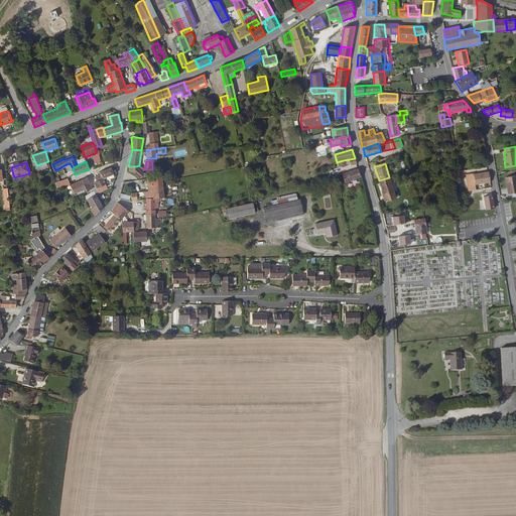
[(129,166),(129,171),(134,171),(134,173),(140,178),(151,176),(151,174),(148,174),(148,173),(143,173),(139,169),(136,169),(136,166),(129,166)]
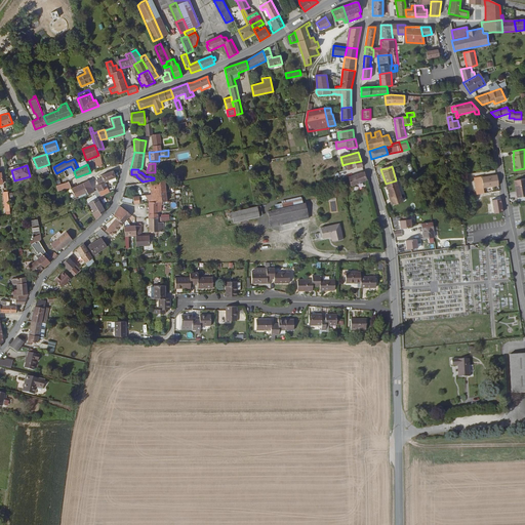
[(115,177),(113,171),(102,175),(103,177),(105,182),(108,180),(115,177)]
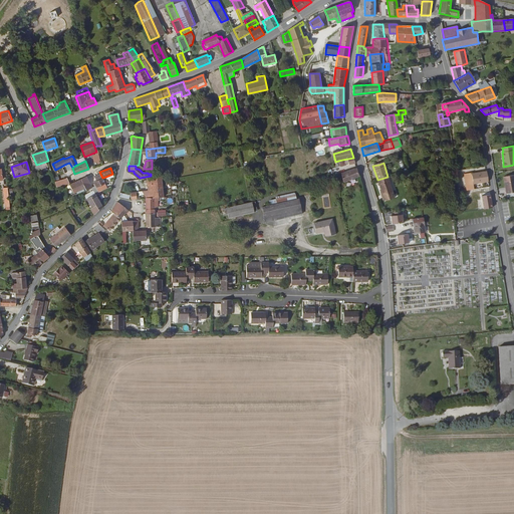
[(344,183),(359,178),(357,170),(342,174),(344,183)]
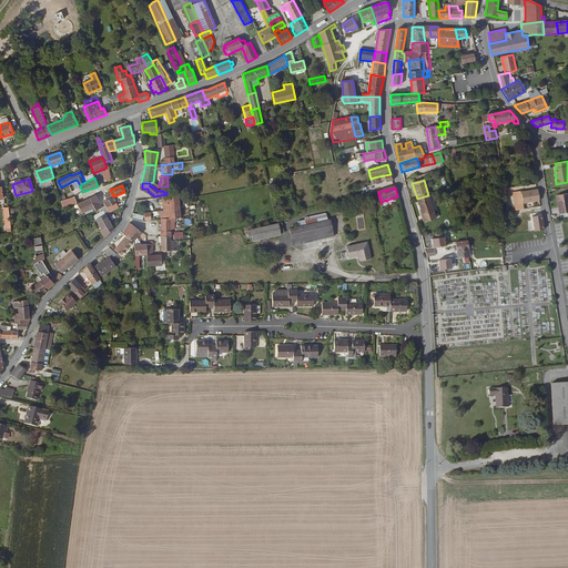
[(539,201),(537,189),(520,191),(511,192),(515,210),(524,209),(523,203),(539,201)]
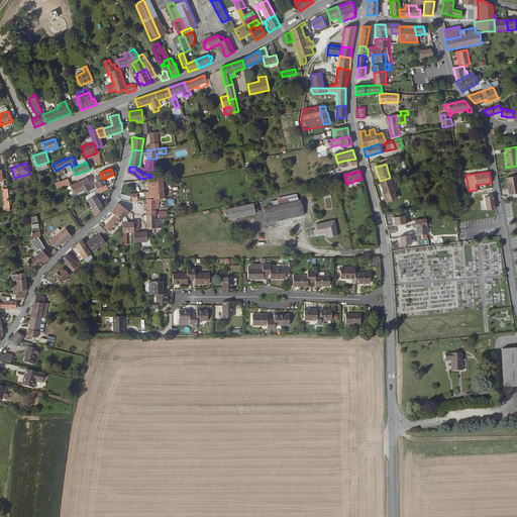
[(96,185),(104,182),(103,179),(101,175),(93,179),(96,185)]
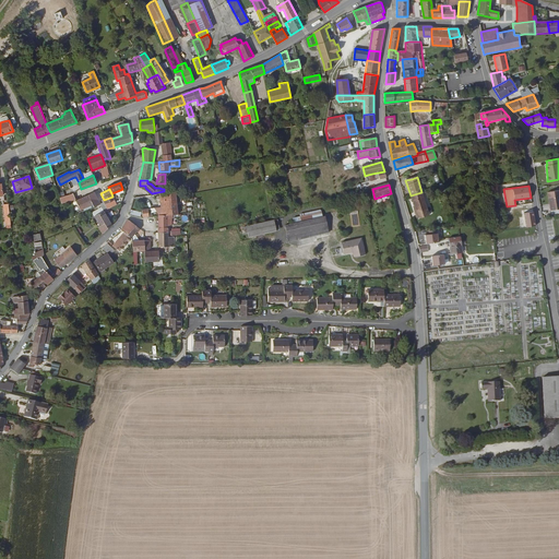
[(182,190),(161,193),(162,207),(156,209),(158,212),(159,216),(173,215),(178,214),(178,213),(178,205),(181,204),(182,204),(182,190)]
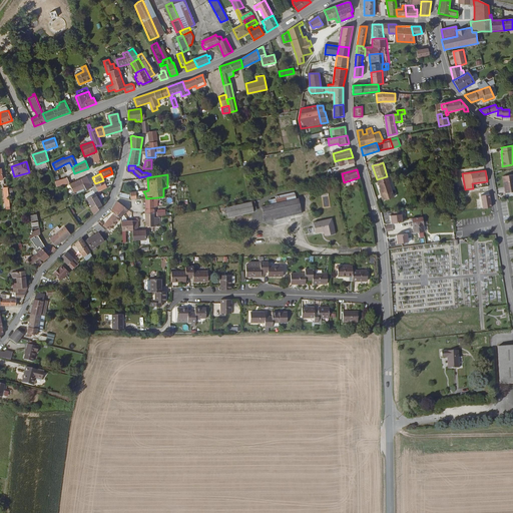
[(84,187),(86,190),(94,186),(93,183),(91,184),(87,176),(81,179),(84,187)]
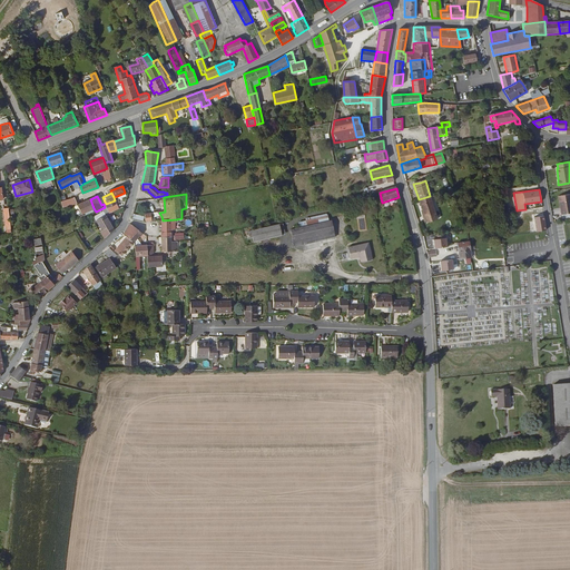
[(430,196),(419,199),(426,224),(436,220),(430,196)]
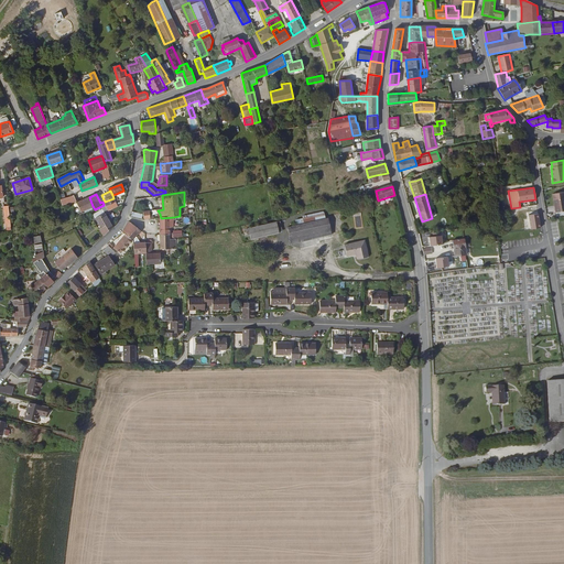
[(72,196),(61,198),(63,205),(75,202),(72,196)]
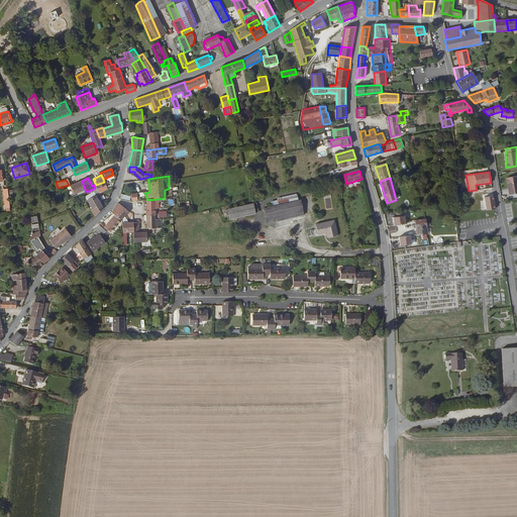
[(82,181),(70,186),(70,187),(71,190),(74,195),(85,189),(82,181)]
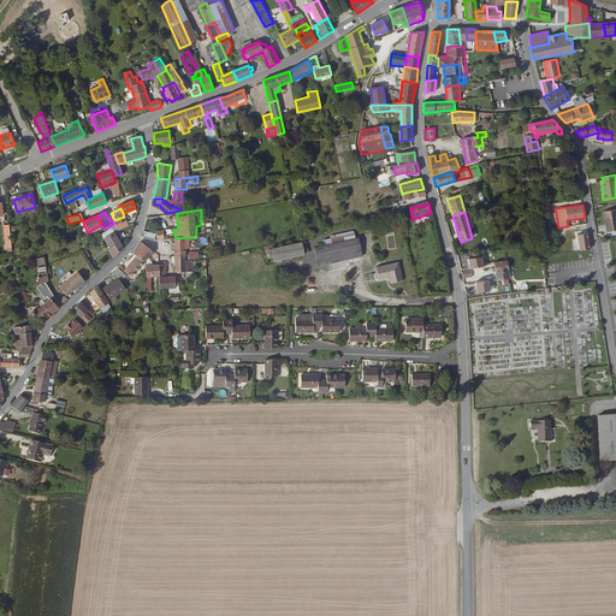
[(615,230),(615,215),(604,218),(606,232),(615,230)]
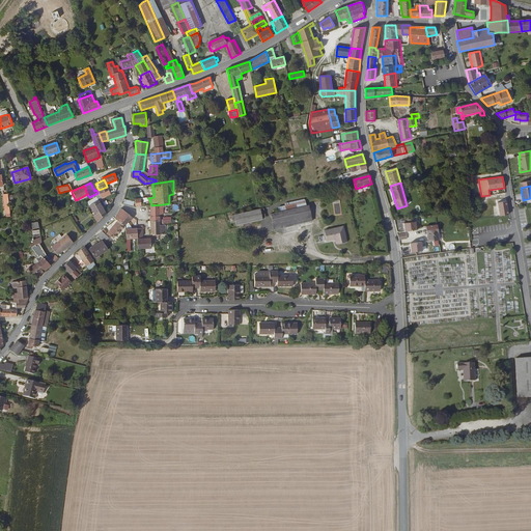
[(101,195),(108,191),(108,190),(107,187),(99,190),(100,192),(101,195)]
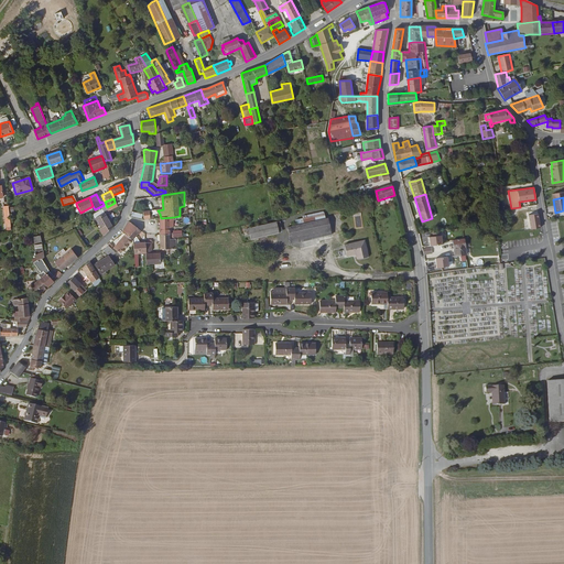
[(99,229),(104,236),(112,227),(105,214),(96,217),(97,219),(102,227),(99,229)]
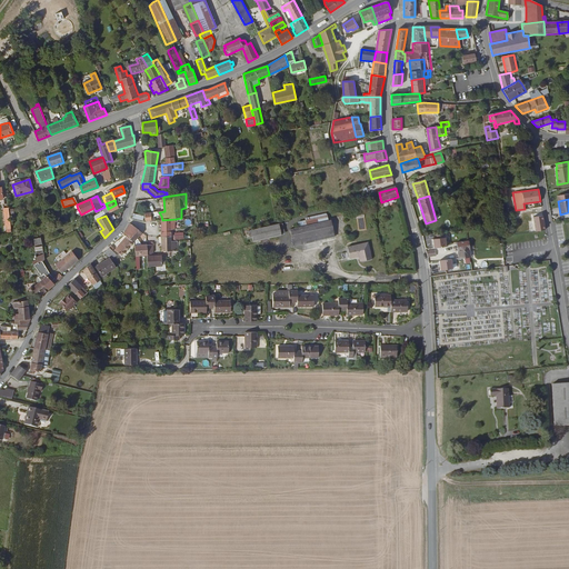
[(307,227),(289,231),(292,248),(335,238),(331,221),(328,222),(327,217),(306,222),(307,227)]
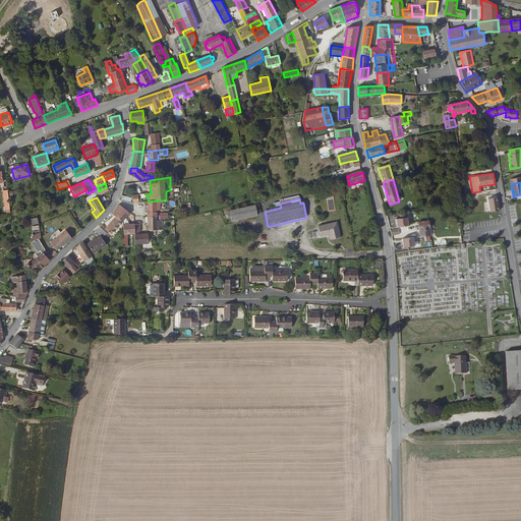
[(149,217),(157,217),(157,204),(161,204),(161,200),(149,201),(149,217)]
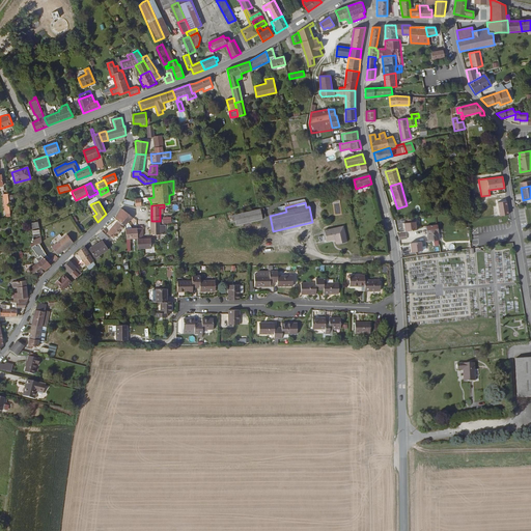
[(118,219),(126,225),(133,216),(120,207),(115,218),(118,219)]
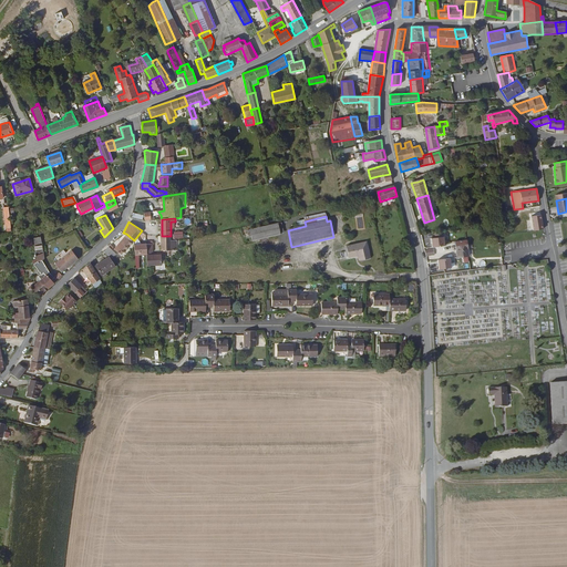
[(278,225),(250,230),(254,241),(280,236),(278,225)]
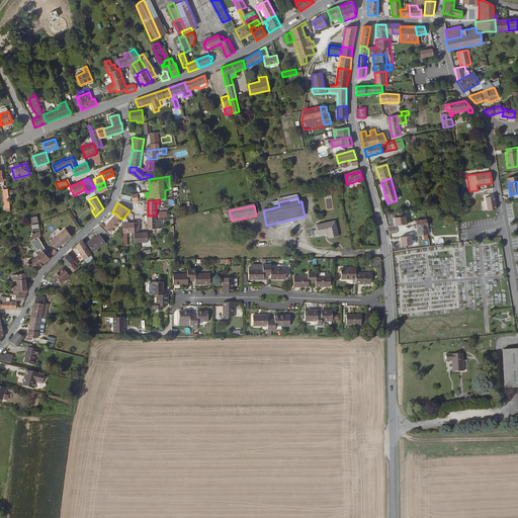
[(113,233),(122,220),(115,213),(105,227),(113,233)]
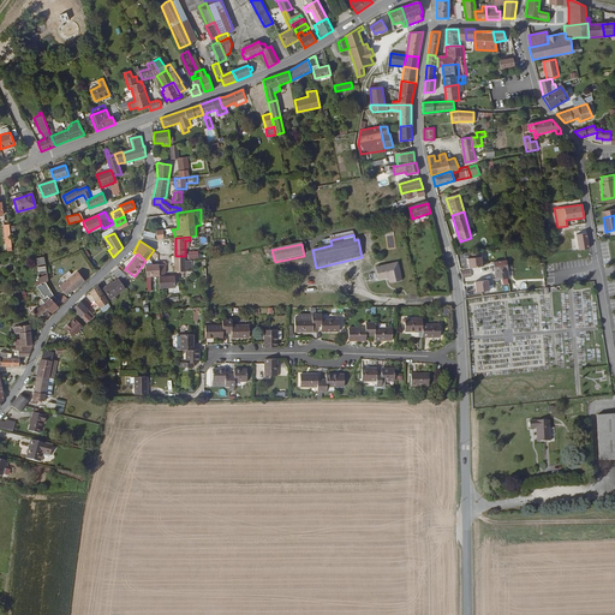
[(483,267),(481,254),(472,255),(472,258),(467,260),(469,269),(483,267)]
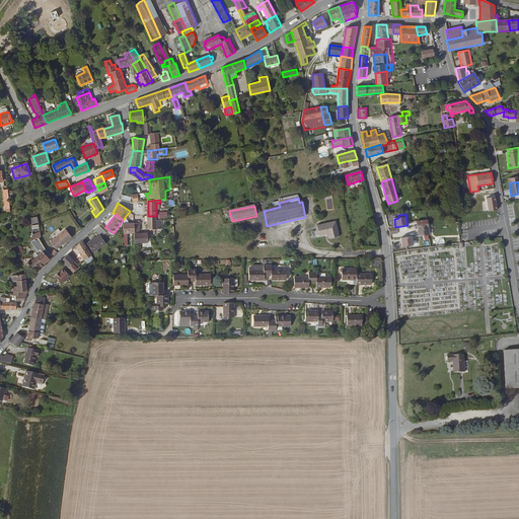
[(156,228),(156,220),(156,216),(148,216),(146,216),(146,221),(147,221),(148,229),(156,228)]
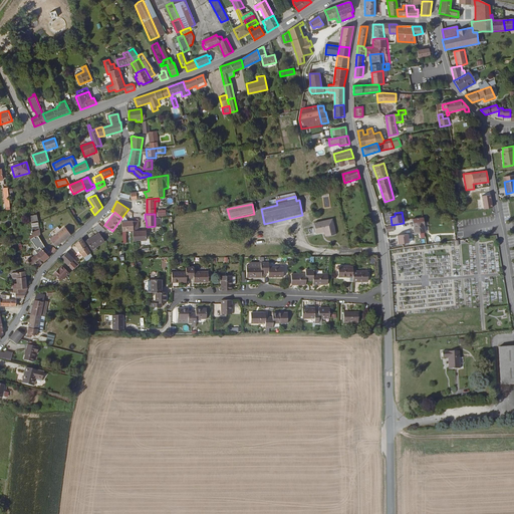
[(41,260),(43,262),(48,256),(46,254),(49,251),(48,250),(45,248),(38,235),(39,234),(38,222),(37,215),(30,216),(31,223),(31,224),(32,234),(35,238),(31,241),(36,250),(34,252),(37,255),(36,257),(38,259),(40,261),(41,260)]
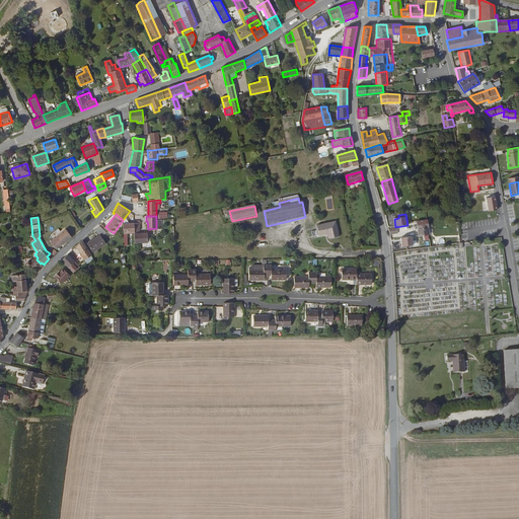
[(427,221),(417,222),(419,236),(429,235),(427,221)]
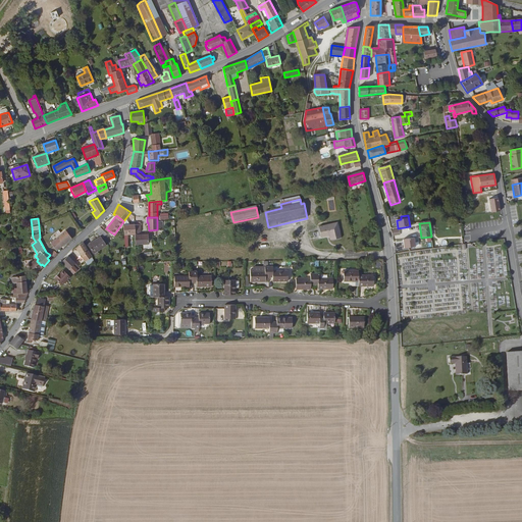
[(125,223),(125,235),(137,233),(136,223),(125,223)]
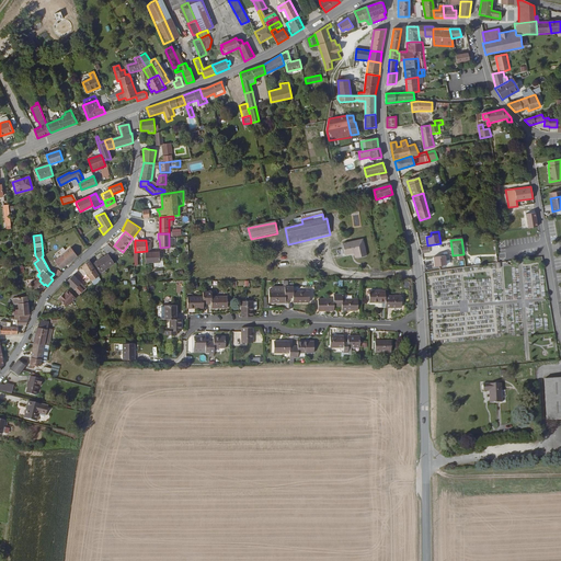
[(147,251),(148,262),(162,262),(161,251),(151,251),(151,248),(153,248),(153,240),(146,240),(147,251)]
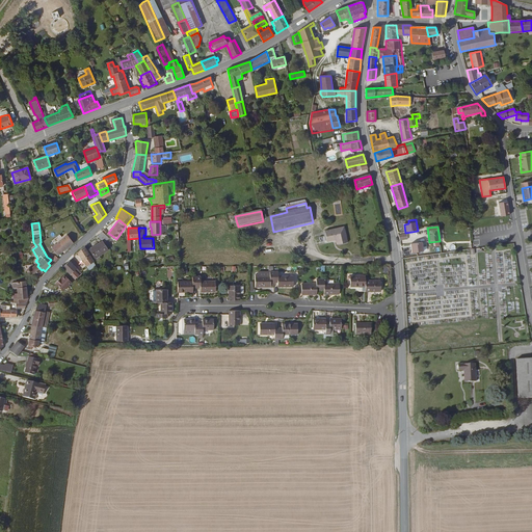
[(336,240),(337,245),(347,243),(344,229),(333,231),(336,240)]
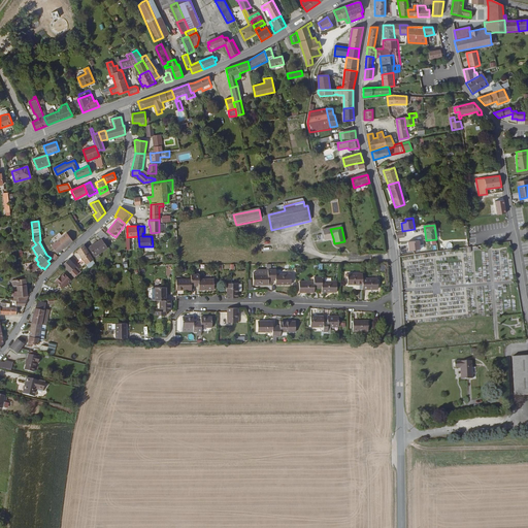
[(102,241),(107,237),(106,234),(104,232),(101,229),(95,233),(102,241)]
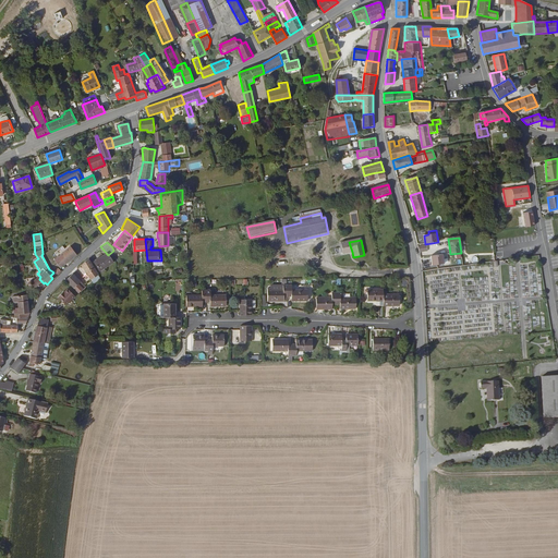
[(352,252),(349,242),(341,244),(343,254),(352,252)]
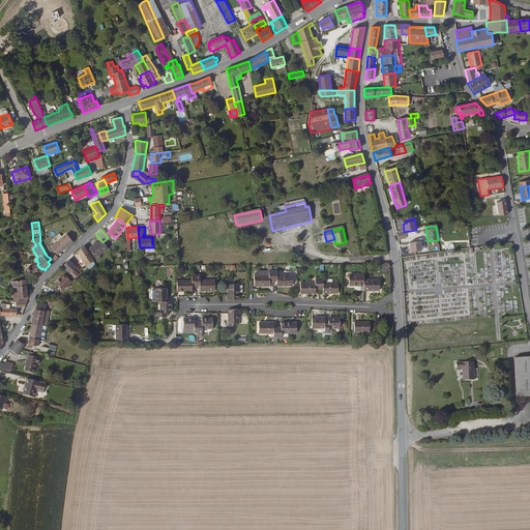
[(51,245),(57,254),(74,241),(67,233),(51,245)]
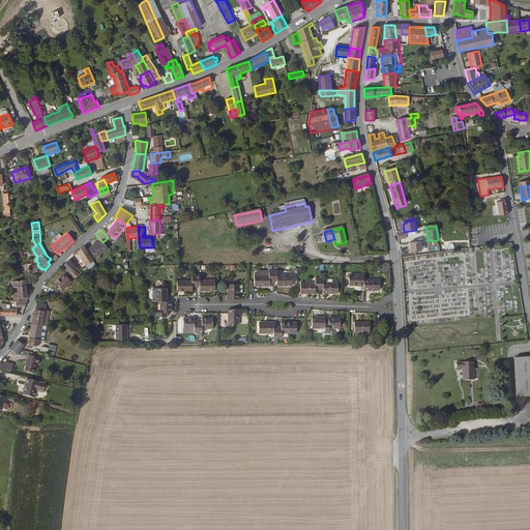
[(94,245),(89,249),(94,257),(107,248),(100,240),(94,245)]
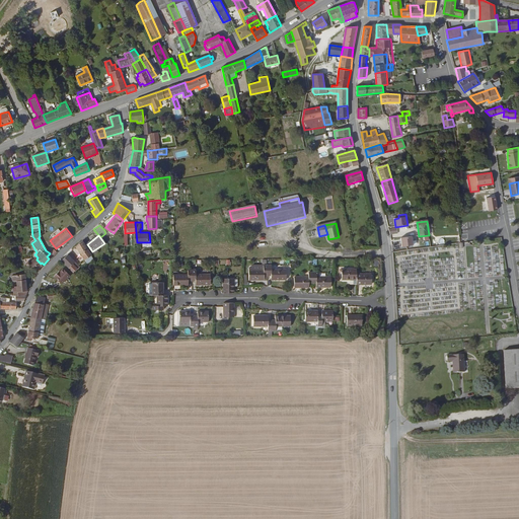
[(46,250),(49,252),(51,250),(40,236),(39,237),(46,250)]
